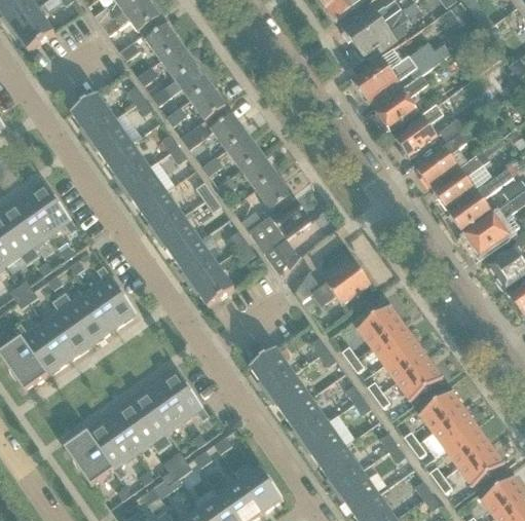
[(0,10),(10,26),(36,7),(31,0),(0,0),(0,10)]
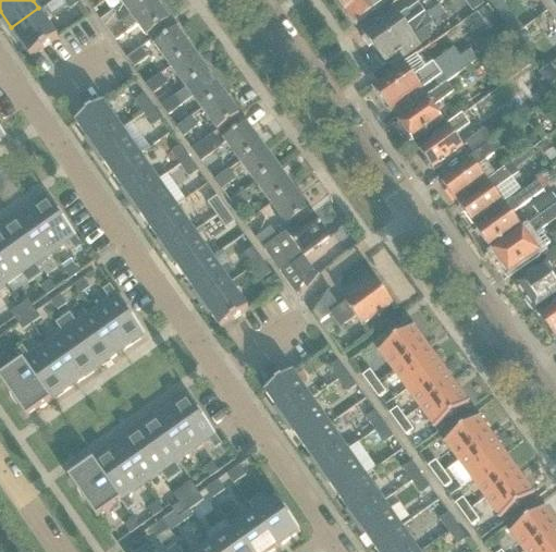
[(121,0),(123,2),(114,9),(112,7),(100,16),(107,26),(143,0),(121,0)]
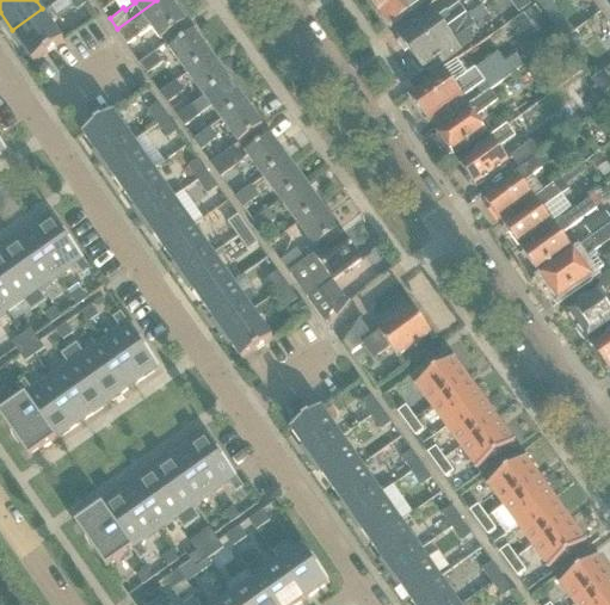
[(149,23),(151,24),(159,36),(185,16),(173,0),(156,0),(117,29),(125,41),(149,23)]
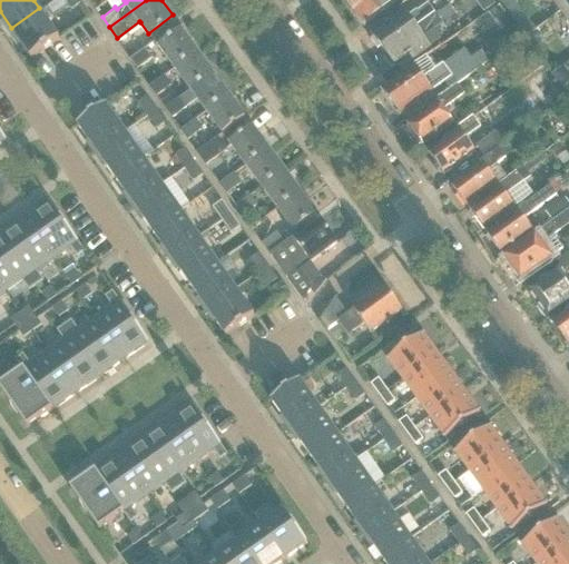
[(347,0),(352,6),(355,3),(365,18),(389,0),(347,0)]
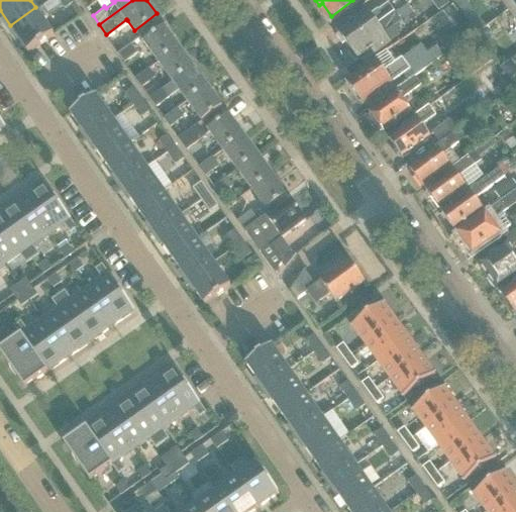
[(340,40),(343,38),(346,42),(401,3),(399,0),(384,0),(369,11),(364,4),(349,14),(352,19),(334,31),(340,40)]
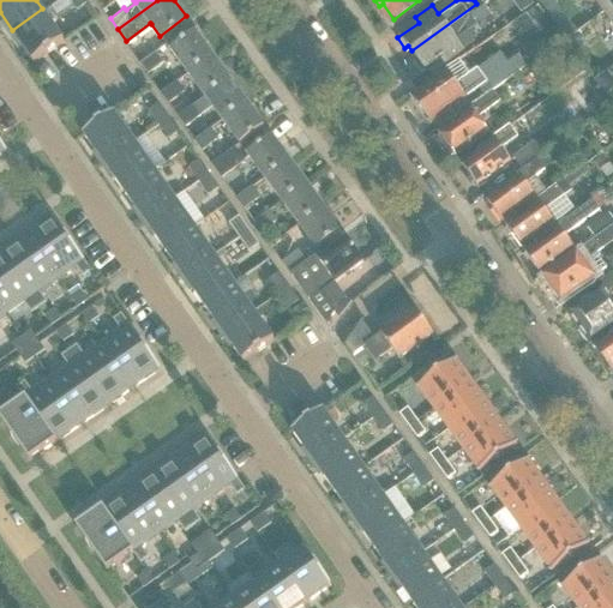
[(481,0),(476,4),(412,50),(415,55),(412,58),(419,68),(442,53),(444,58),(461,44),(454,35),(490,8),(484,0),(481,0)]
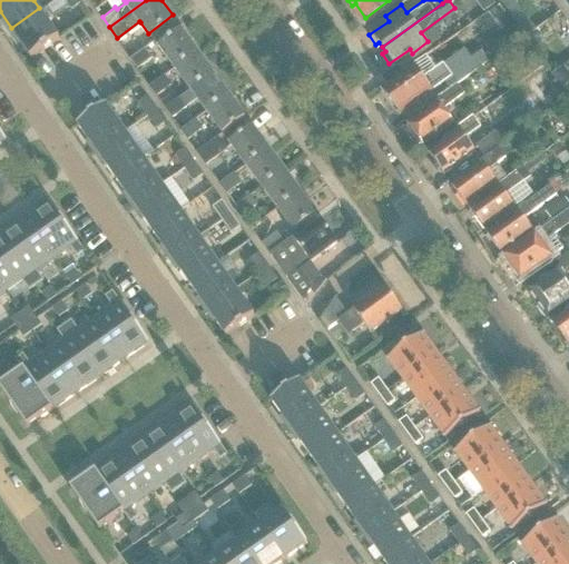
[(498,0),(487,8),(493,17),(504,9),(498,0)]
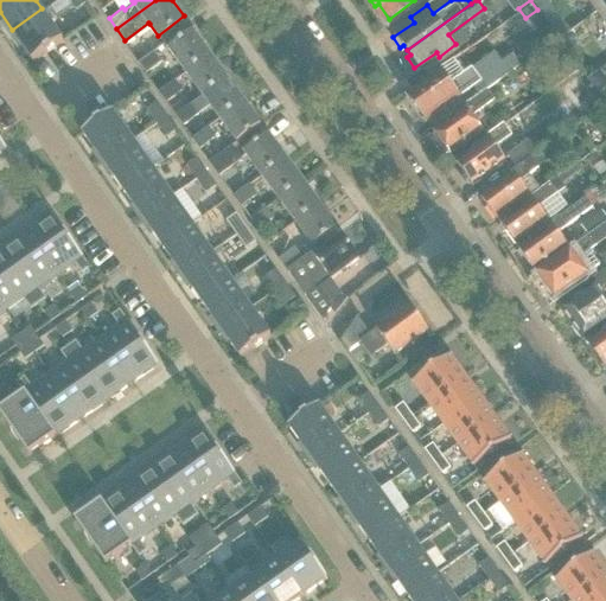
[(603,0),(595,7),(605,21),(605,0),(603,0)]
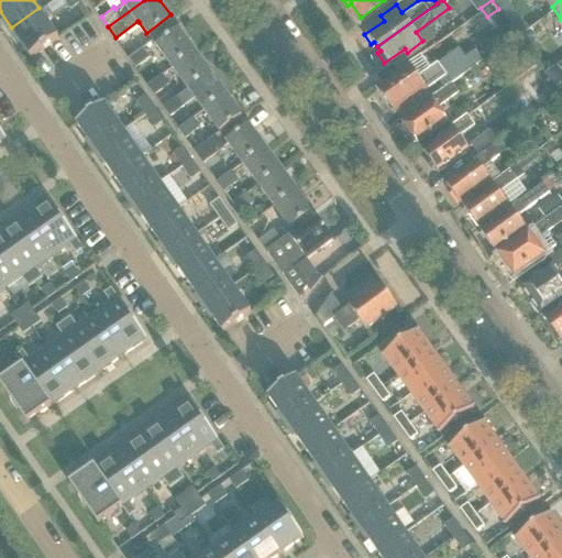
[(39,8),(11,28),(30,54),(57,34),(39,8)]
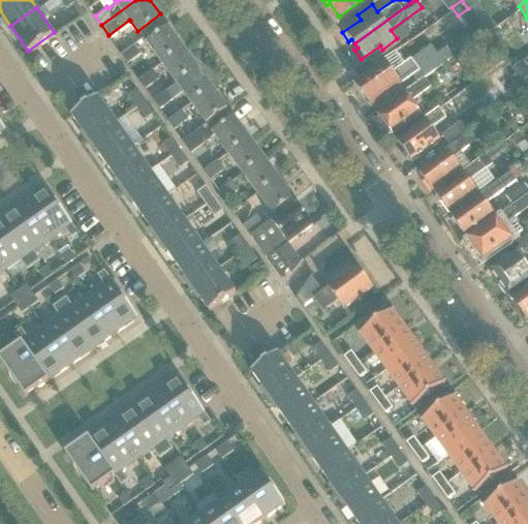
[(182,43),(166,23),(147,38),(161,59),(182,43)]
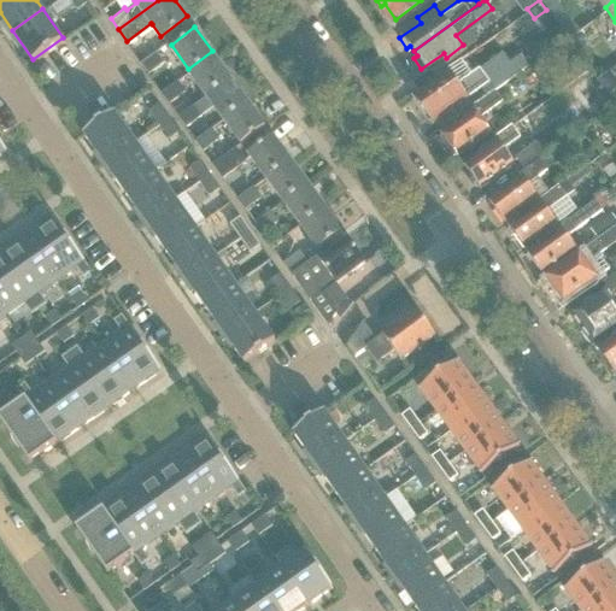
[(422,107),(432,119),(481,83),(486,92),(529,60),(521,48),(510,57),(503,47),(457,81),(447,68),(412,93),(414,95),(414,101),(417,106),(422,107)]
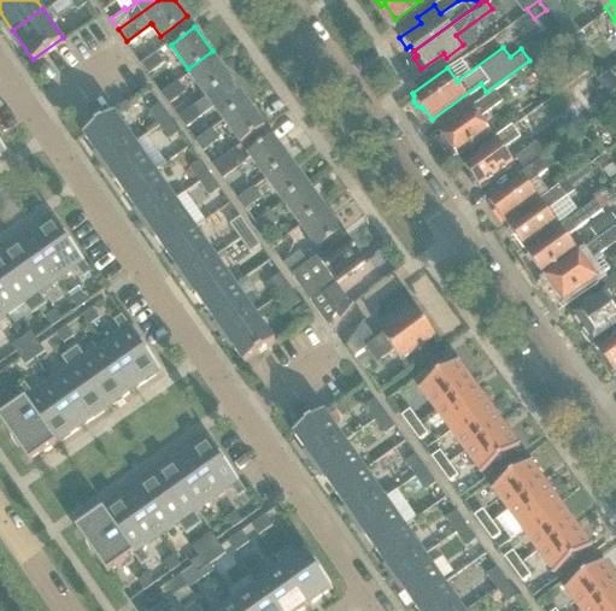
[(141,62),(147,70),(162,59),(156,51),(141,62)]
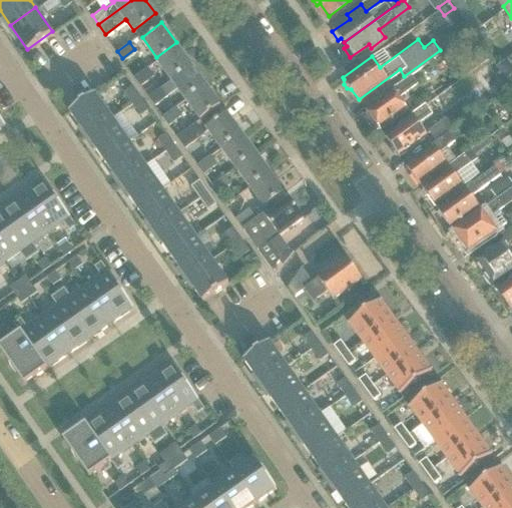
[(190,62),(176,42),(156,57),(171,76),(190,62)]
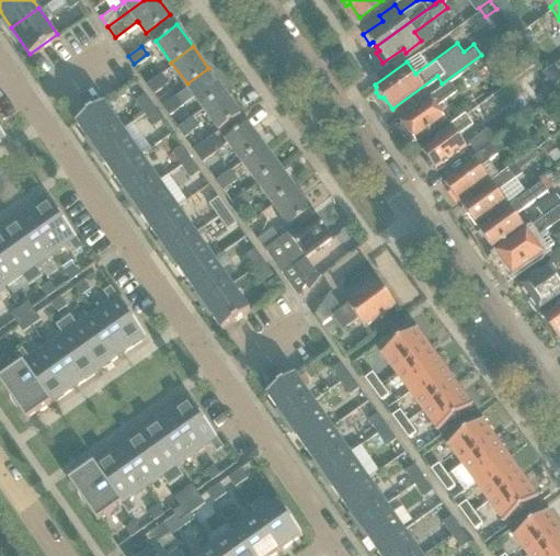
[(225,89),(208,68),(187,83),(203,105),(225,89)]
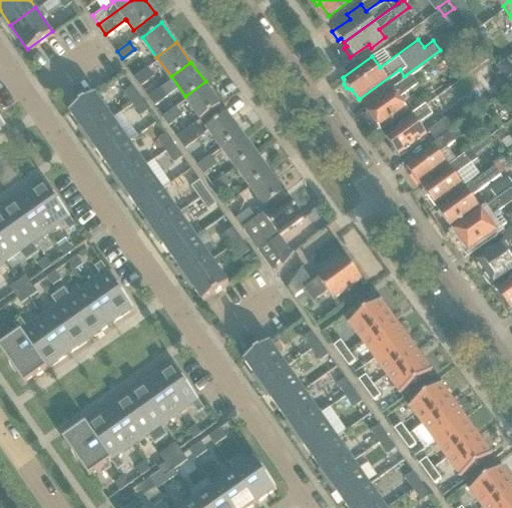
[(152,73),(147,66),(134,75),(140,82),(152,73)]
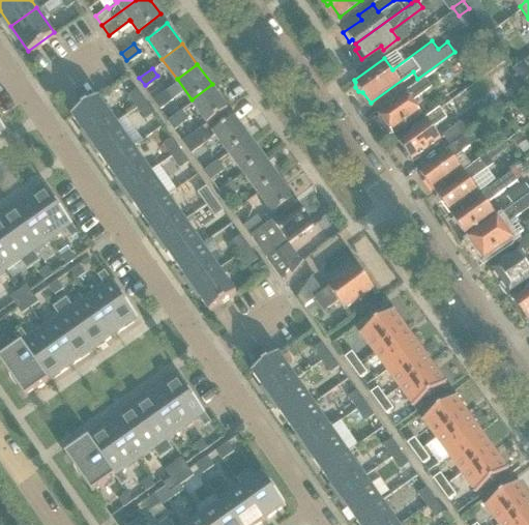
[(392,132),(397,128),(420,111),(411,97),(431,84),(424,75),(394,96),(395,98),(378,111),(384,119),(380,121),(387,130),(390,128),(392,132)]
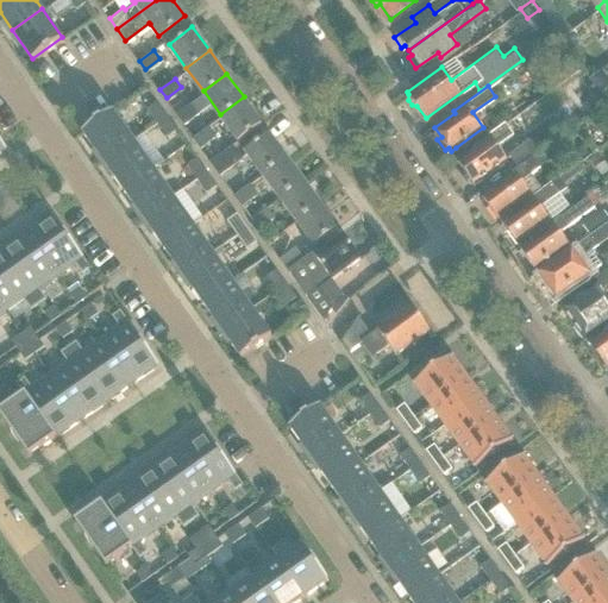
[(261,120),(244,96),(220,114),(237,138),(261,120)]
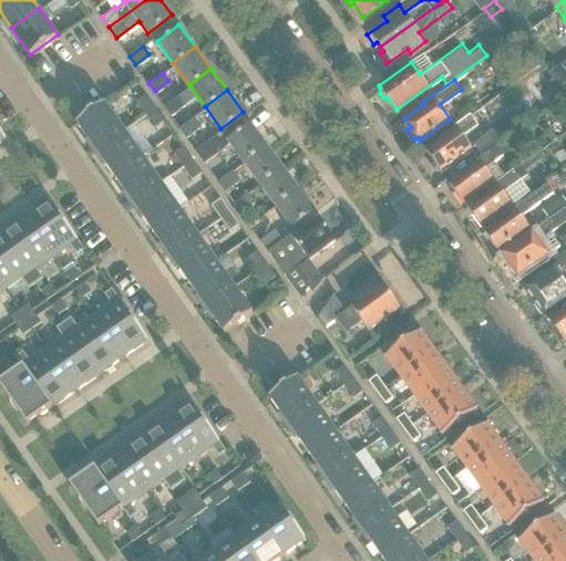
[(146,111),(155,104),(145,91),(136,96),(146,111)]
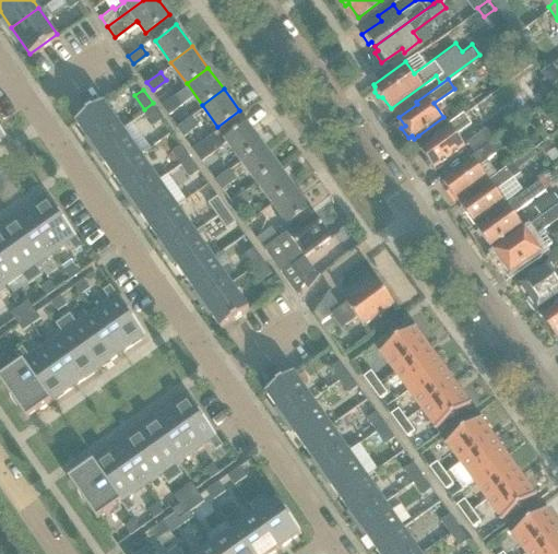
[(176,93),(162,104),(168,112),(182,102),(176,93)]
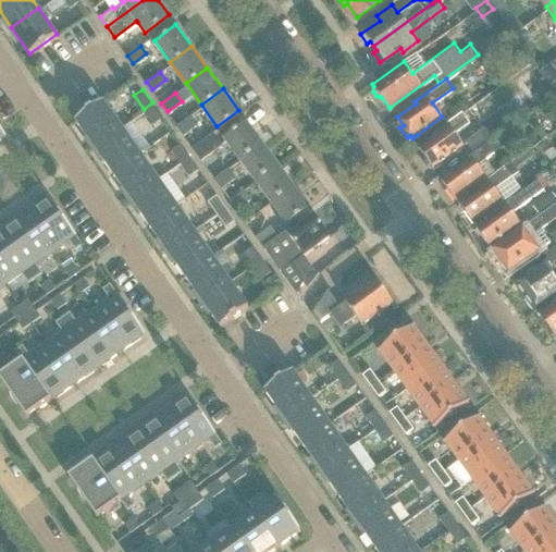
[(75,118),(93,144),(121,124),(102,98),(75,118)]
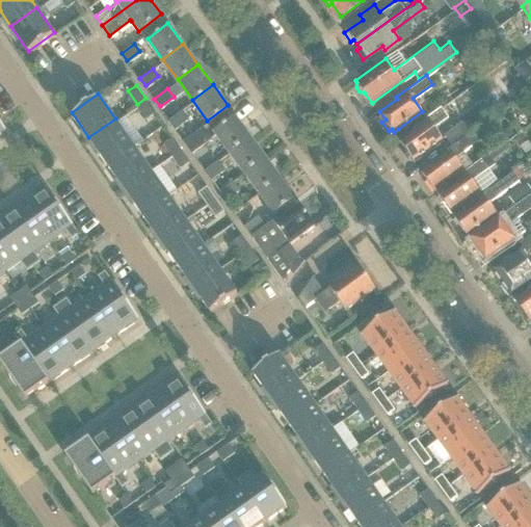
[(155,111),(145,98),(137,104),(147,117),(155,111)]
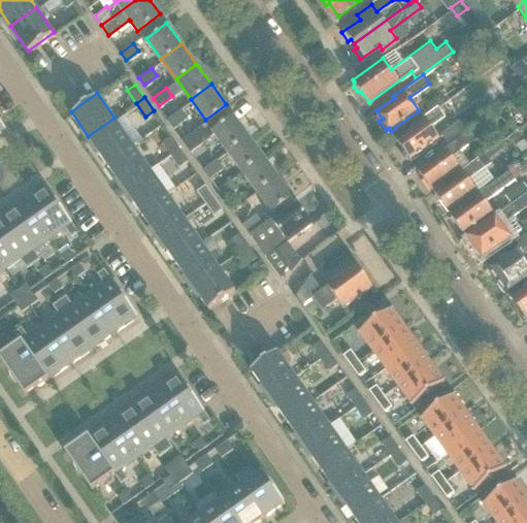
[(438,136),(432,128),(430,125),(443,115),(436,104),(407,125),(409,128),(396,138),(402,148),(402,150),(406,156),(408,156),(410,158),(438,136)]
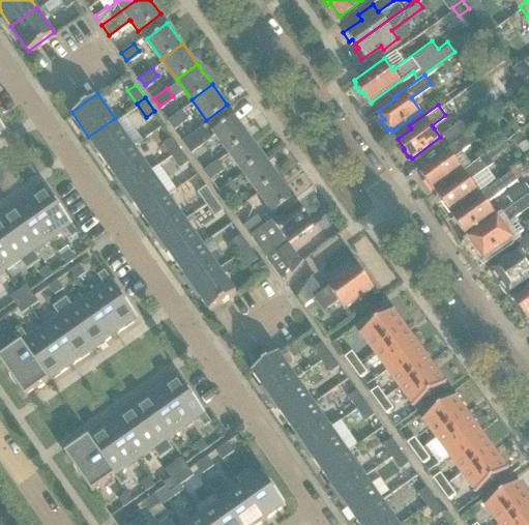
[(168,117),(174,125),(187,115),(181,108),(168,117)]
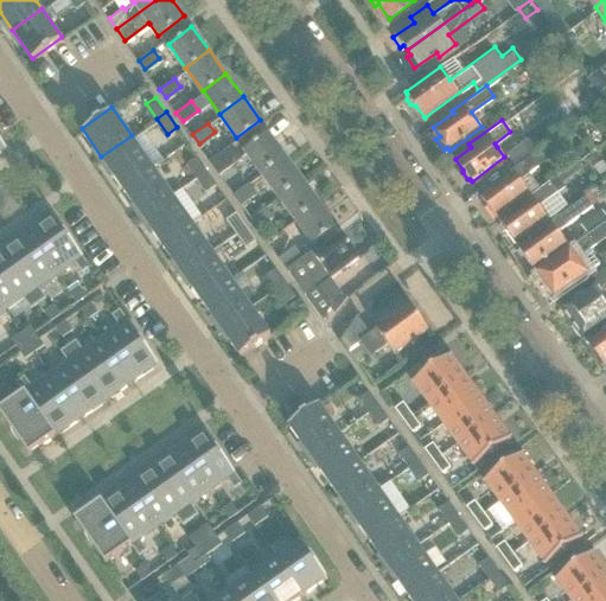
[(267,130),(243,147),(261,171),(285,153),(267,130)]
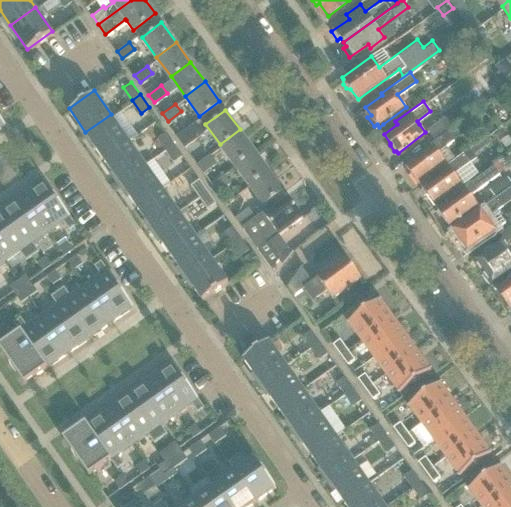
[(85,132),(102,156),(127,138),(111,114),(85,132)]
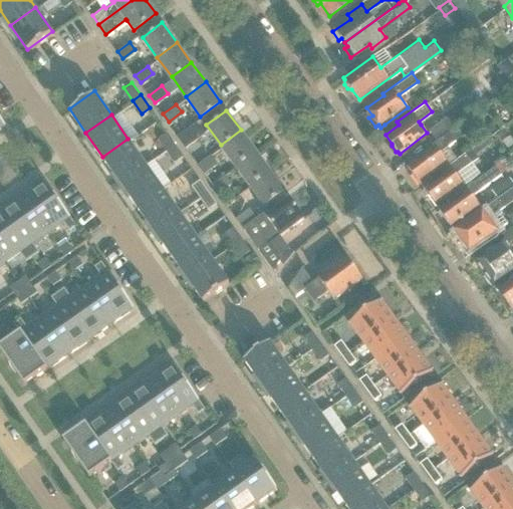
[(429,129),(437,140),(449,131),(448,129),(453,124),(447,115),(429,129)]
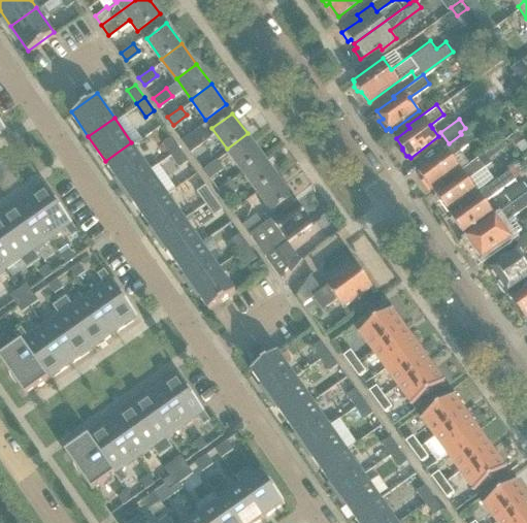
[(201,124),(184,138),(191,148),(209,134),(201,124)]
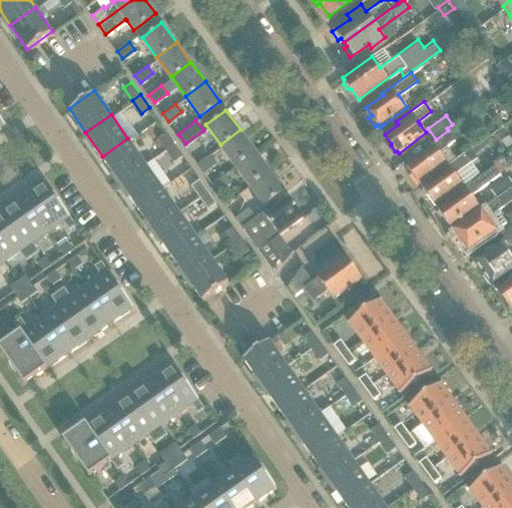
[(166,147),(174,142),(165,129),(157,135),(166,147)]
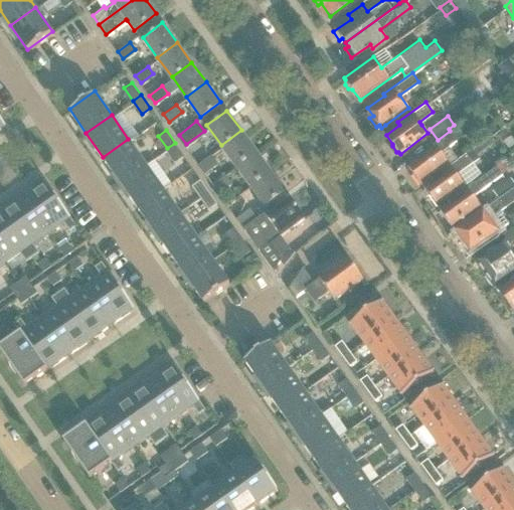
[(221,145),(226,153),(235,165),(255,150),(241,130),(221,145)]
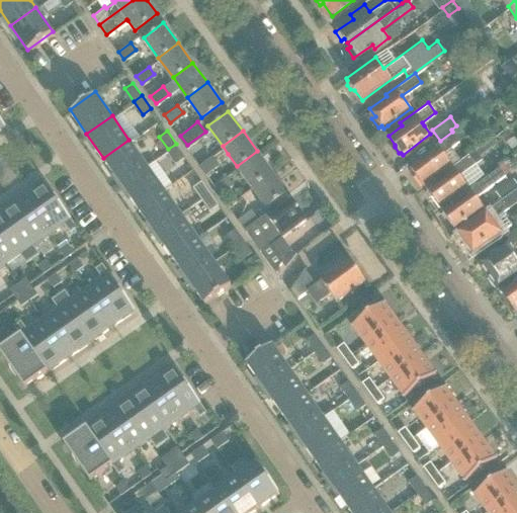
[(459,141),(452,132),(440,141),(436,143),(437,146),(410,165),(424,183),(451,163),(443,152),(459,141)]
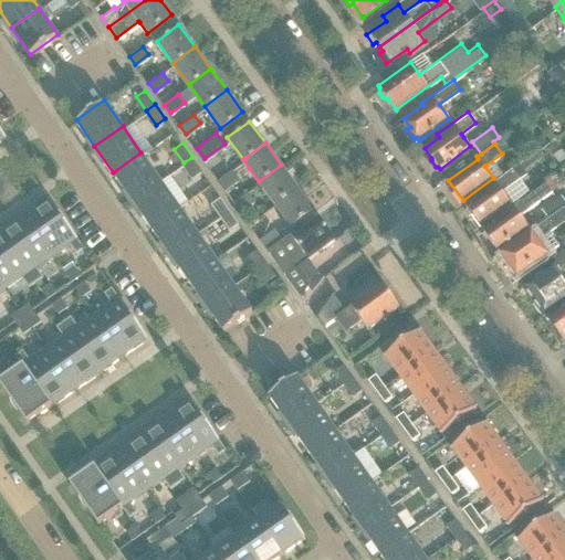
[(159,179),(140,152),(113,172),(132,198),(159,179)]
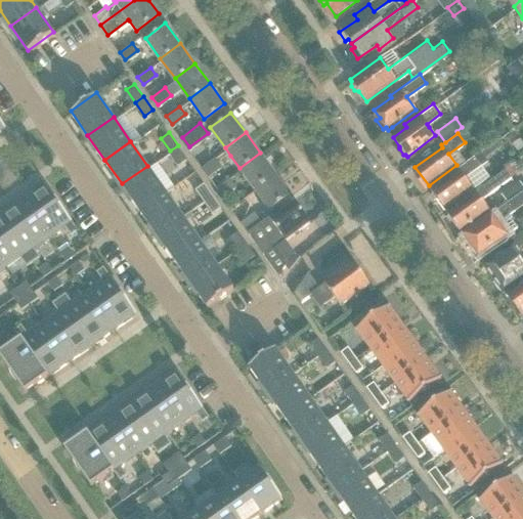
[(187,158),(178,145),(170,150),(179,164),(187,158)]
